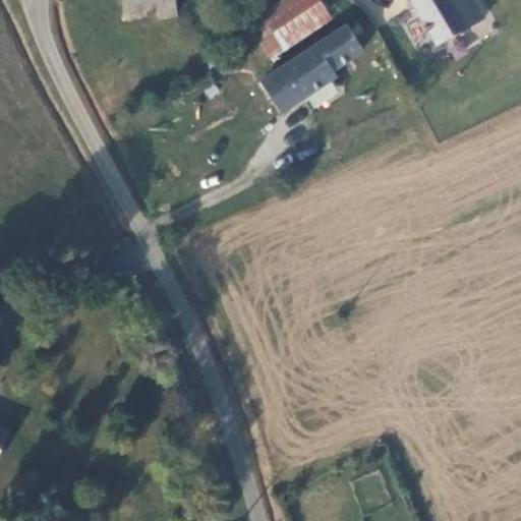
[(121,0),(123,7),(157,2),(160,18),(176,15),(174,0),(121,0)]
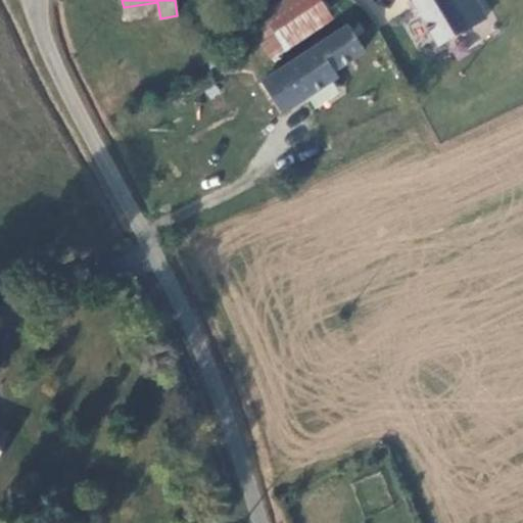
[(331,18),(319,0),(284,0),(264,14),(285,47),(286,48),(331,18)]
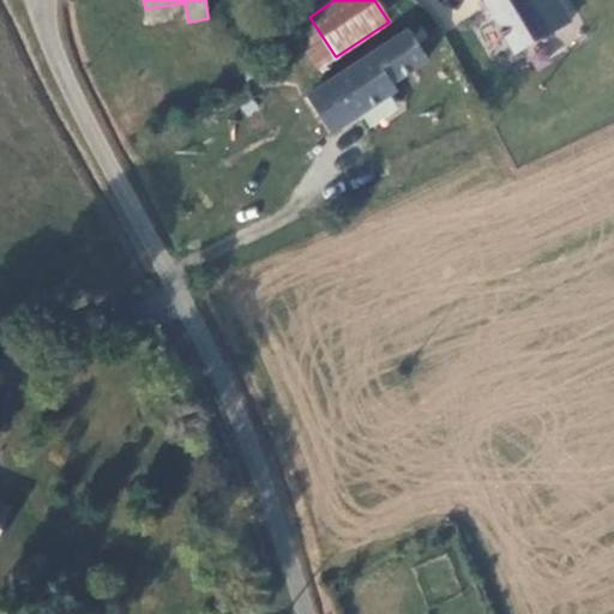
[(483,0),(515,53),(571,22),(559,0),(483,0)]
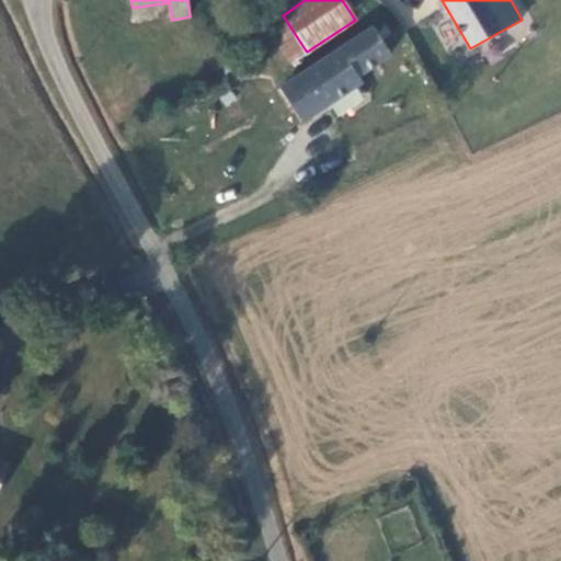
[(290,61),(306,50),(283,15),(266,26),(290,61)]
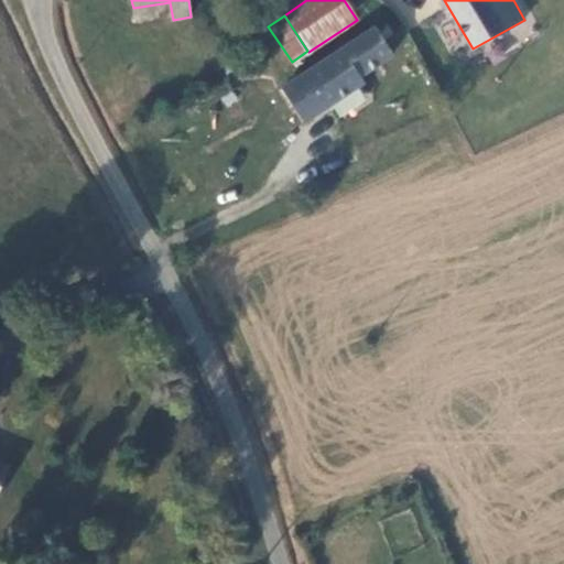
[(399,34),(390,18),(282,89),(304,121),(364,82),(359,76),(393,54),(386,43),(399,34)]
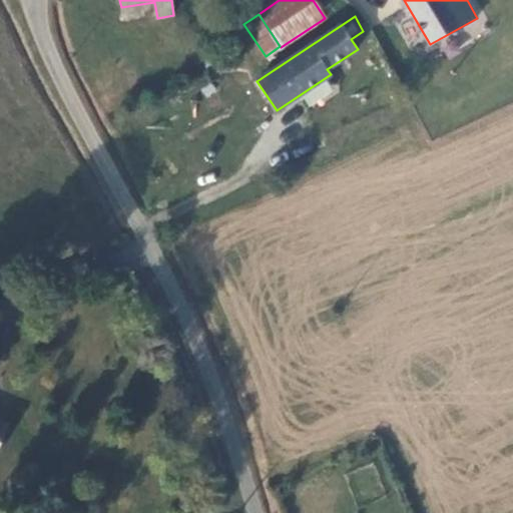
[(0,444),(9,424),(0,420),(0,444)]
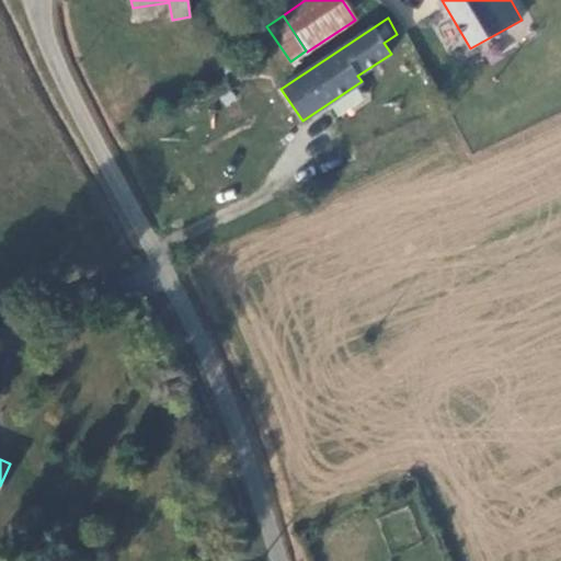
All buildings are outlined.
